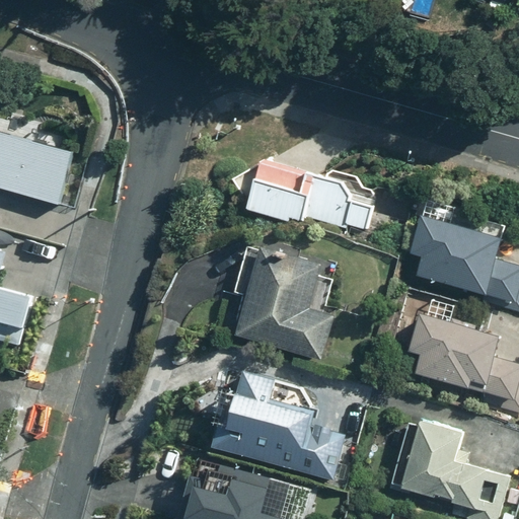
[(68,151),(0,133),(0,189),(55,204),(68,151)]
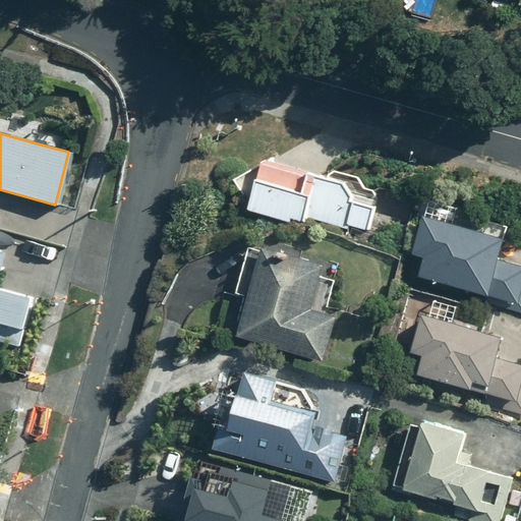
[(375,209),(344,199),(347,186),(259,162),(245,211),(288,223),(289,218),(304,222),(306,216),(368,233),(375,209)]
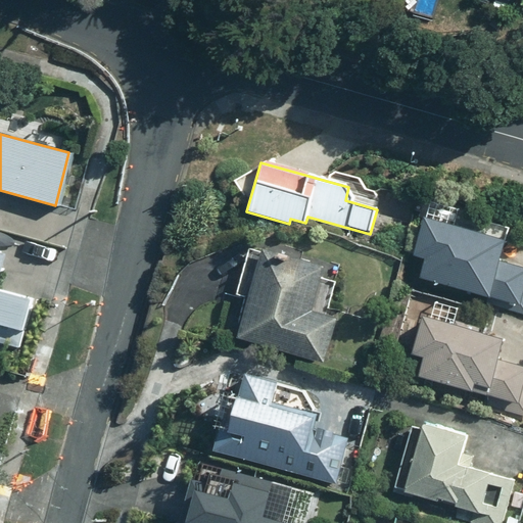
[(410,253),(424,257),(417,281),(522,313),(522,269),(497,262),(504,242),(421,217),(410,253)]
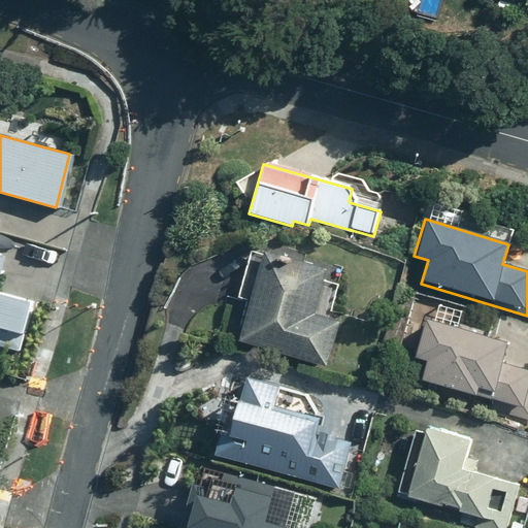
[(325,269),(262,251),(236,341),(326,367),(338,323),(311,315),(325,269)]
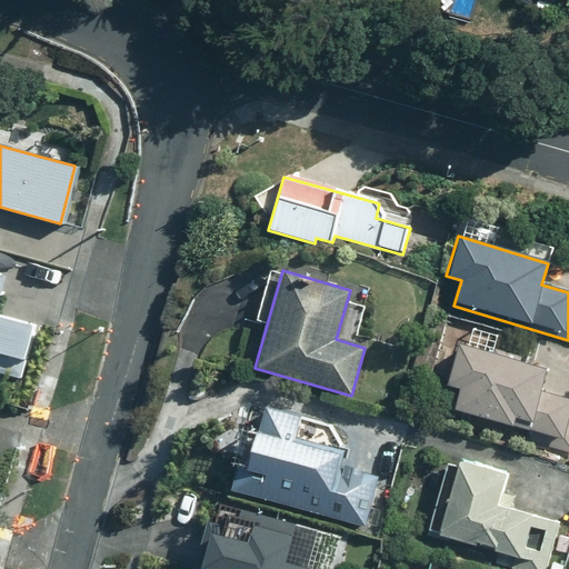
[(0,279),(0,375),(20,380),(35,325),(0,315),(0,287),(2,280),(0,279)]
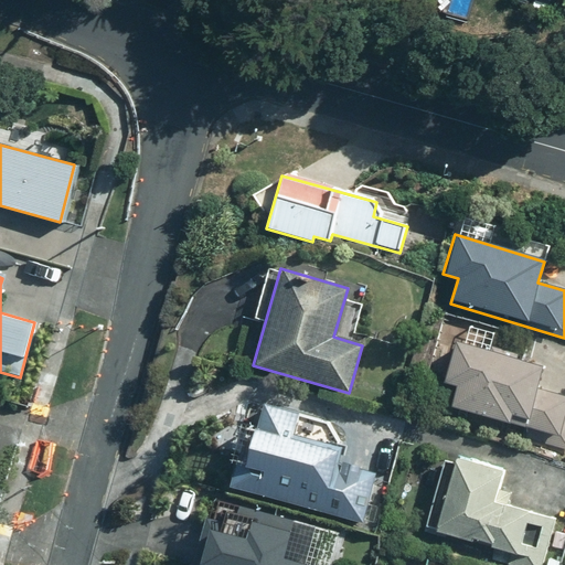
[(456,385),(449,407),(564,441),(564,395),(535,386),(541,366),(455,341),(443,382),(456,385)]
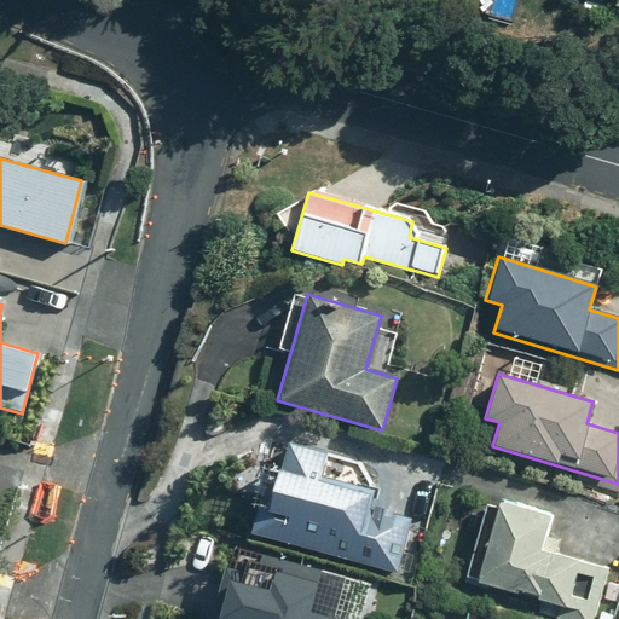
[(394,572),(408,520),(376,512),(379,501),(316,484),(324,455),(287,445),(279,475),(270,473),(253,537),(394,572)]
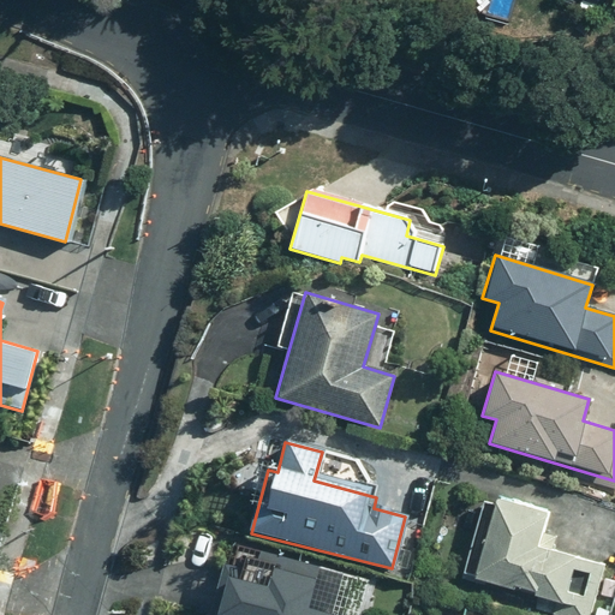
[(541,601),(538,609),(557,614),(587,614),(602,565),(537,547),(547,514),(494,499),(485,532),(477,530),(464,579),(541,601)]
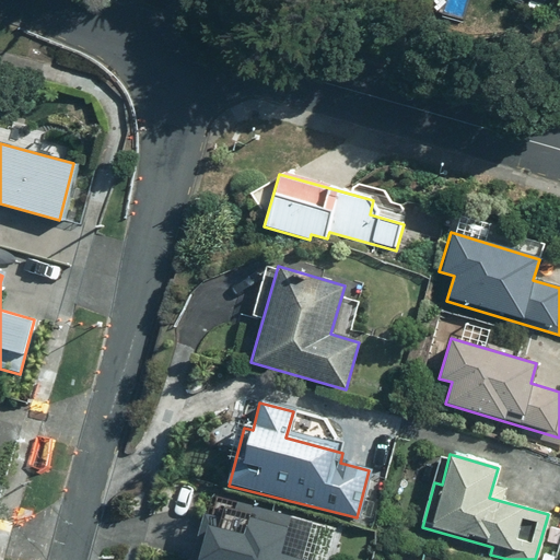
[(295,559),(276,555),(287,513),(234,500),(229,522),(205,515),(193,559),(295,559)]
